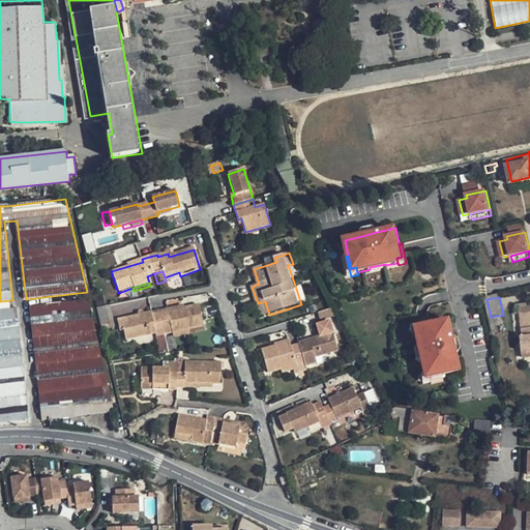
[(89,298),(32,304),(45,419),(114,412),(89,298)]
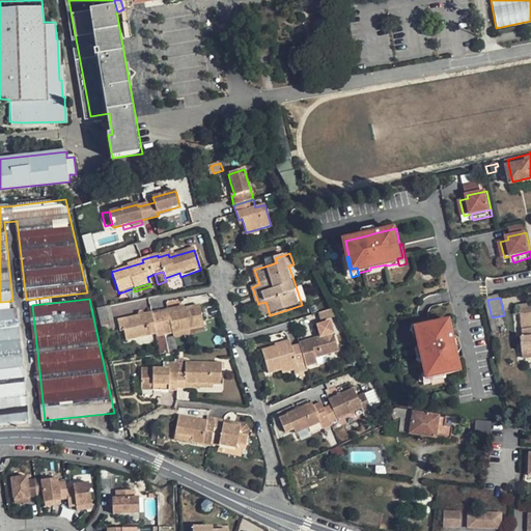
[(159,311),(117,319),(119,329),(123,328),(127,339),(155,334),(156,338),(165,336),(173,334),(189,330),(204,327),(199,306),(184,310),(168,313),(167,309),(159,311)]
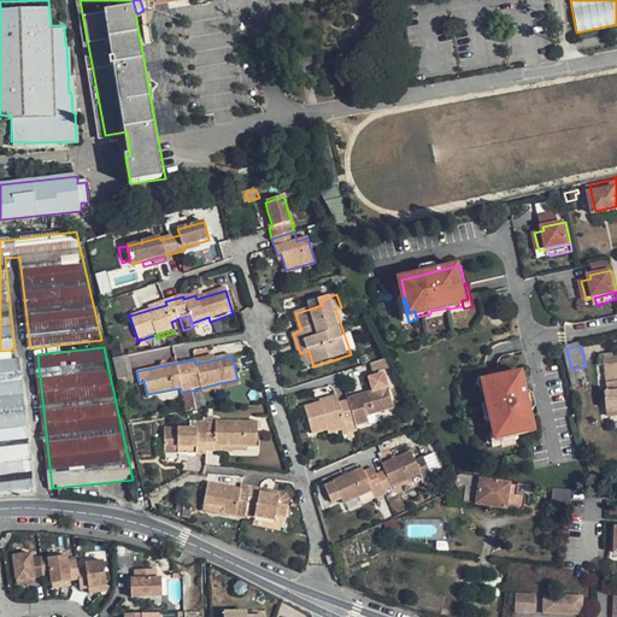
[(0,494),(39,491),(23,357),(0,358),(0,494)]
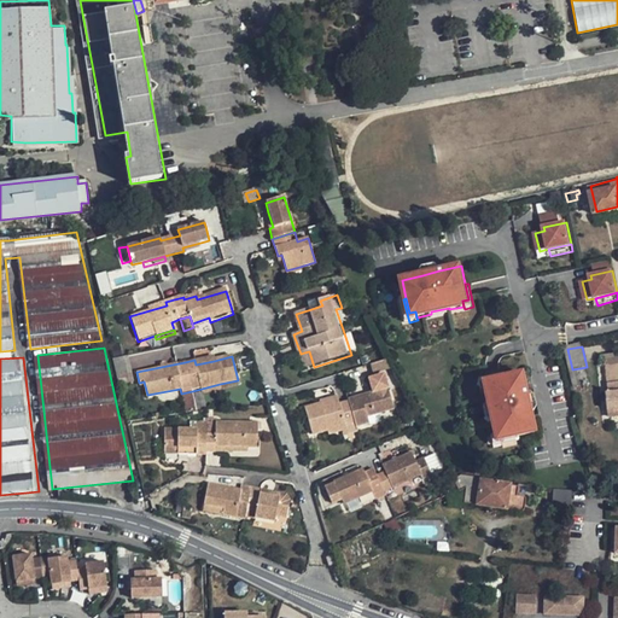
[(617,360),(610,361),(613,389),(610,389),(611,392),(607,392),(610,410),(617,409),(617,360)]
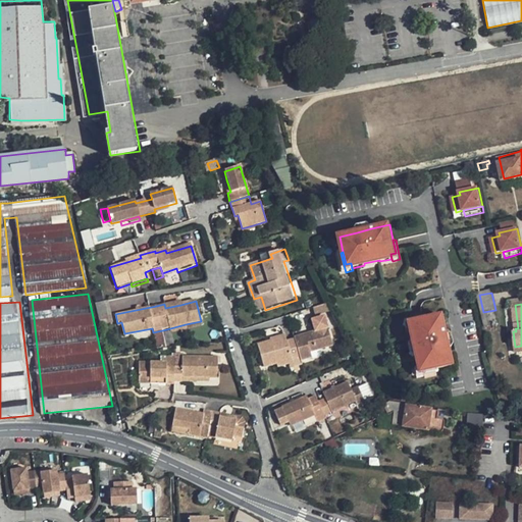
[(448,332),(444,315),(428,318),(416,321),(417,326),(412,327),(415,341),(416,340),(420,355),(418,355),(421,367),(426,366),(427,371),(439,368),(455,365),(451,348),(448,332)]
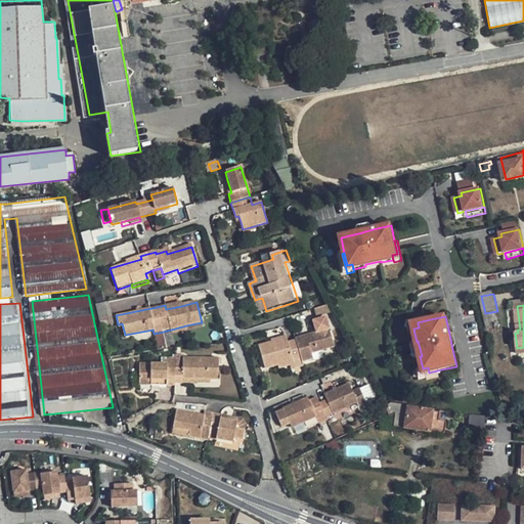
[(330,330),(325,317),(312,320),(316,334),(296,339),(297,341),(290,343),(288,338),(273,342),(261,345),(267,367),(279,364),(294,360),(302,358),(303,361),(313,358),(311,352),(335,345),(330,330)]
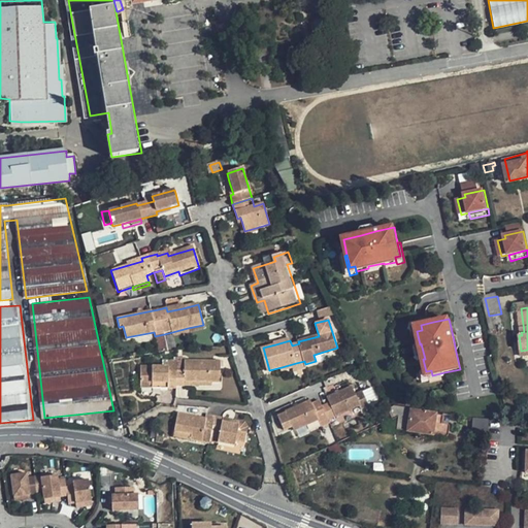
[(417,331),(422,330),(421,325),(433,322),(432,320),(413,325),(414,332),(417,331)]
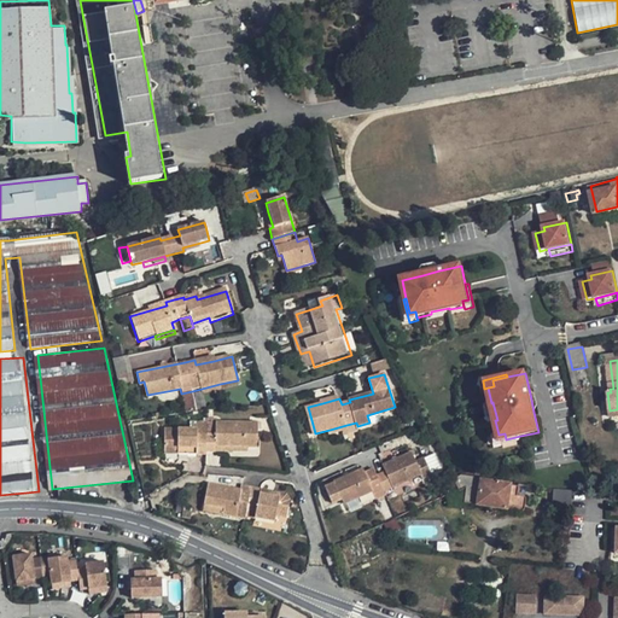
[(220,384),(202,389),(203,395),(221,391),(220,384)]
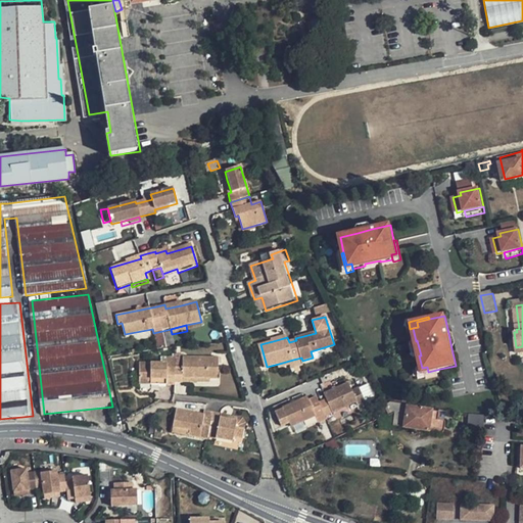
[(286,333),(272,336),(273,341),(287,337),(286,333)]
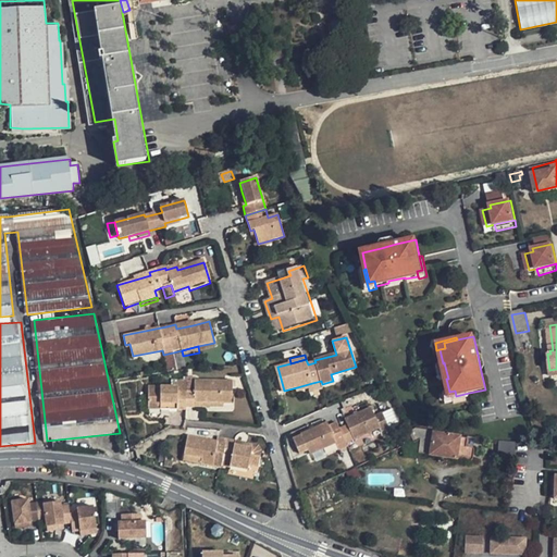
[(175,387),(148,387),(147,410),(160,410),(160,405),(176,405),(176,410),(185,410),(185,407),(195,407),(195,403),(223,403),(232,403),(232,380),(194,380),(194,378),(186,378),(186,380),(175,380),(175,387)]
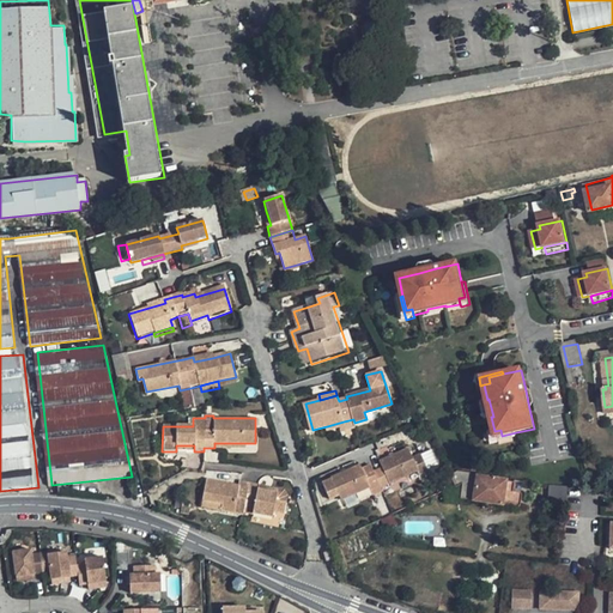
[(502,436),(501,430),(495,431),(491,432),(493,441),(517,436),(516,432),(502,436)]
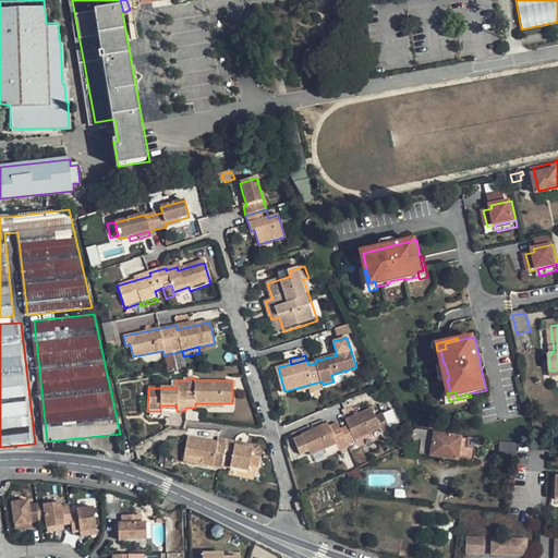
[(347,444),(354,439),(380,428),(383,433),(390,429),(384,412),(376,415),(373,409),(347,420),(348,424),(340,427),(339,423),(330,426),(328,423),(295,436),(303,455),(311,451),(312,456),(337,444),(340,451),(349,448),(347,444)]
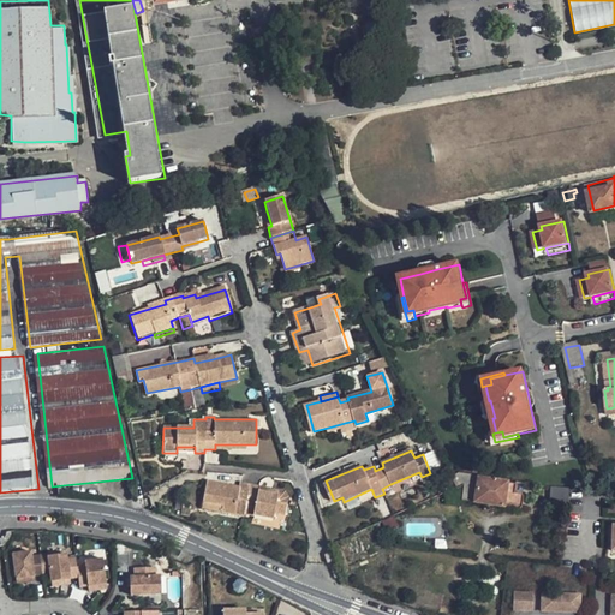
[(481,476),(470,475),(463,473),(453,477),(457,487),(459,488),(469,484),(465,500),(478,501),(507,506),(524,508),(526,507),(529,495),(525,493),(518,491),(520,482),(511,481),(481,476)]
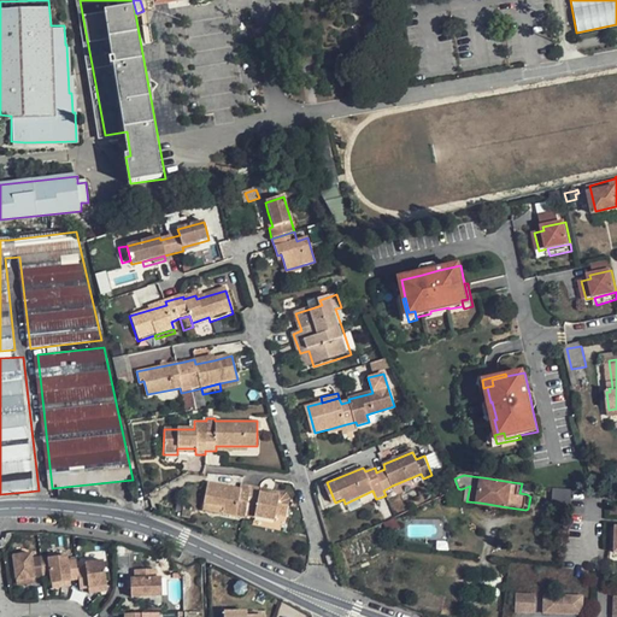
[(257,488),(248,487),(238,485),(236,489),(204,482),(200,504),(221,509),(219,516),(231,518),(233,516),(239,517),(241,507),(244,509),(253,511),(252,518),(271,522),(272,516),(282,518),(285,506),(274,505),(275,497),(271,495),(257,493),(257,488)]
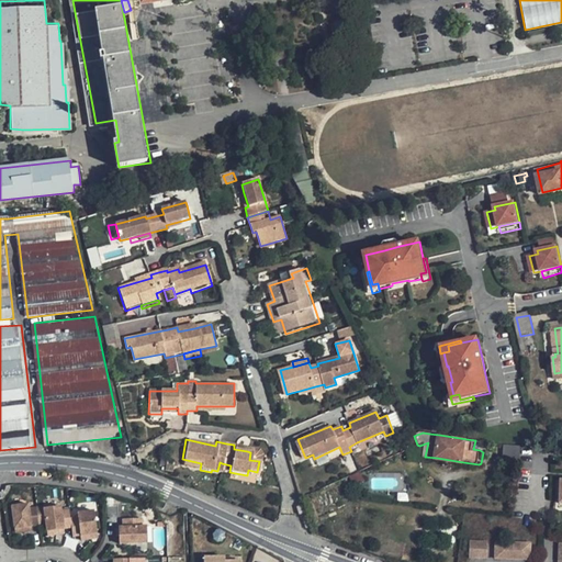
[(523,463),(523,460),(524,447),(505,446),(504,461),(523,463)]
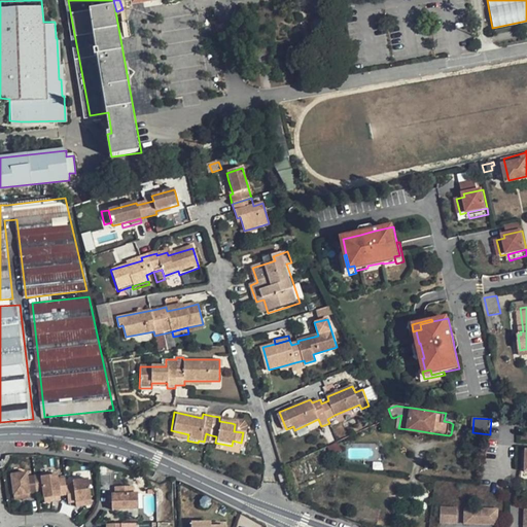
[(188,434),(171,430),(170,436),(187,441),(188,434)]
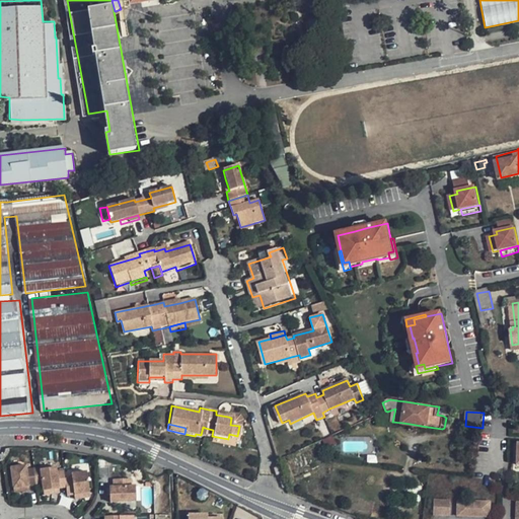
[(12,450),(7,450),(7,451),(7,452),(7,453),(6,454),(5,455),(4,456),(3,456),(2,456),(2,462),(4,462),(12,450)]
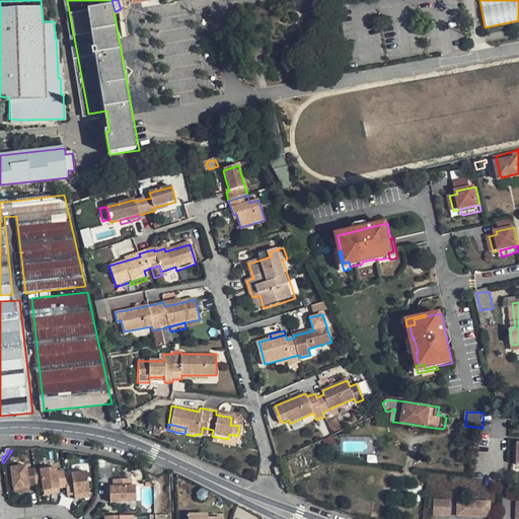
[(274,467),(276,475),(282,473),(280,466),(274,467)]
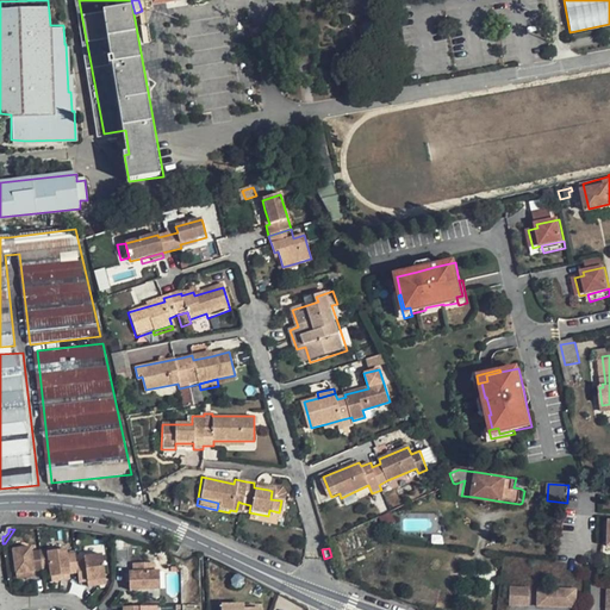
[(43,572),(41,553),(32,554),(32,549),(14,552),(17,576),(26,574),(27,579),(36,578),(36,573),(43,572)]
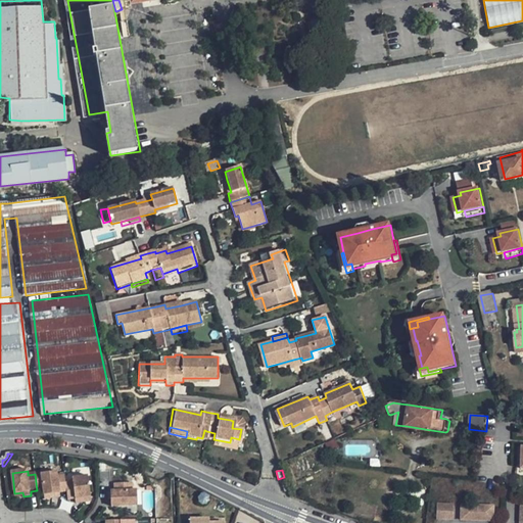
[(35,474),(37,490),(44,489),(43,476),(42,473),(35,474)]
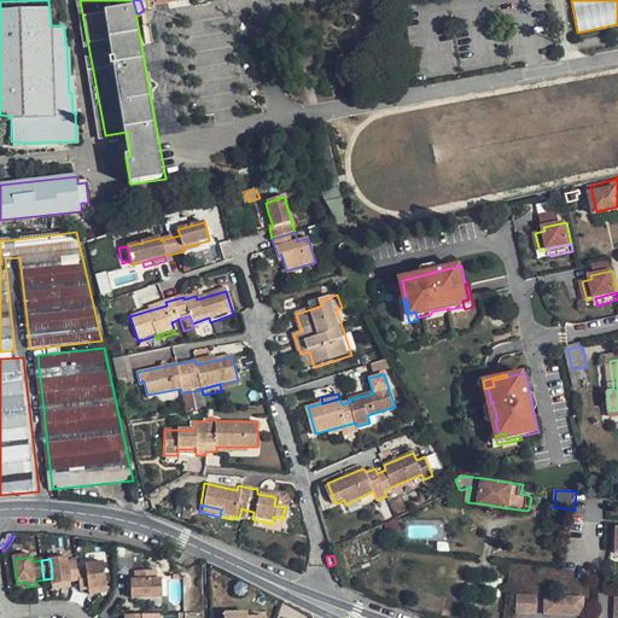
[(63,586),(63,590),(73,589),(71,583),(80,582),(79,572),(77,564),(69,564),(68,560),(51,563),(52,578),(53,587),(63,586)]
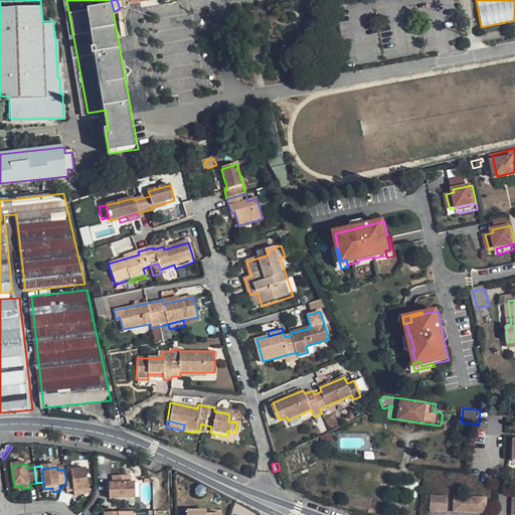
[(66,485),(67,493),(75,492),(75,496),(83,495),(82,491),(90,490),(88,470),(71,472),(72,476),(65,477),(66,485)]
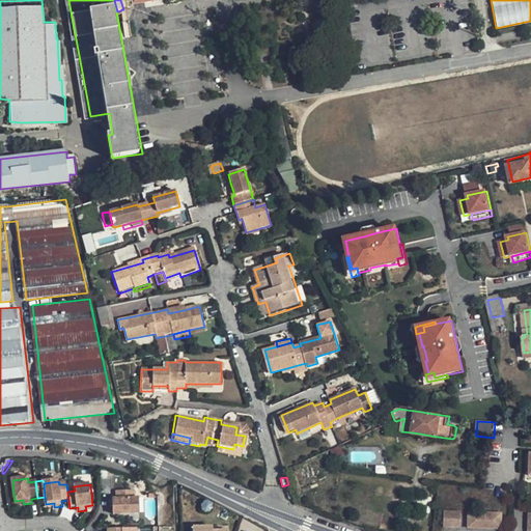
[(114,515),(139,514),(139,499),(135,499),(135,492),(116,493),(116,500),(113,500),(114,515)]
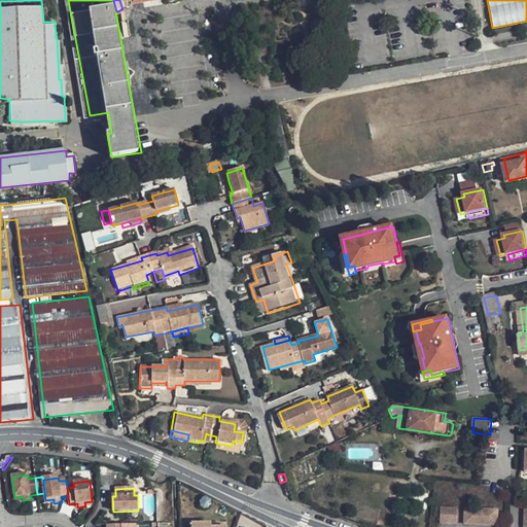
[(459,523),(460,508),(444,508),(443,523),(459,523)]
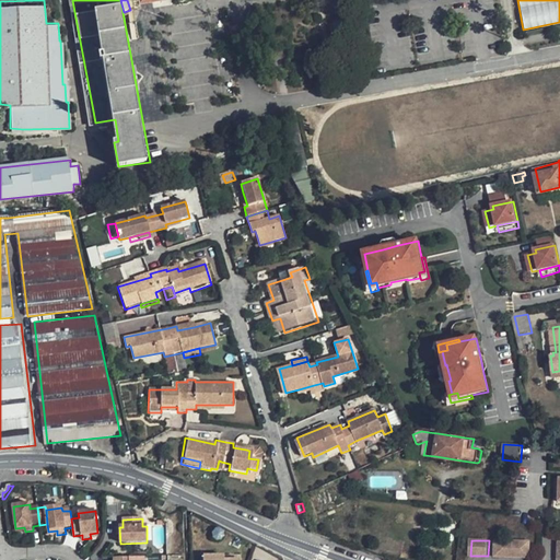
[(532,558),(532,543),(497,541),(497,557),(532,558)]
